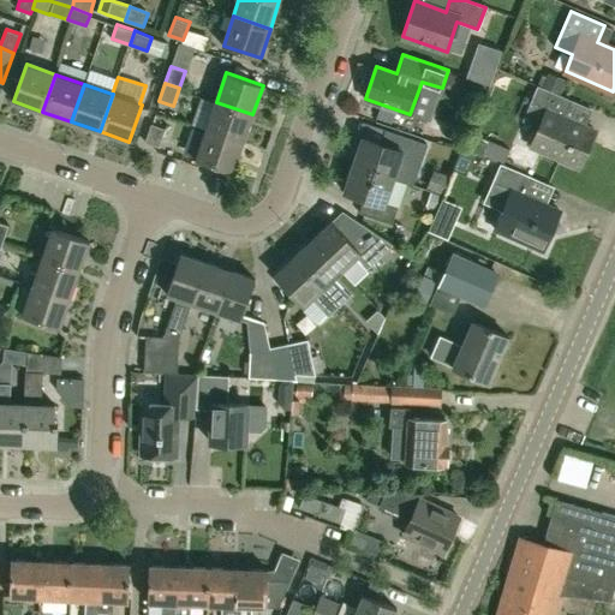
[(579,167),(596,130),(561,115),(568,99),(538,84),(523,119),(539,127),(531,147),(579,167)]
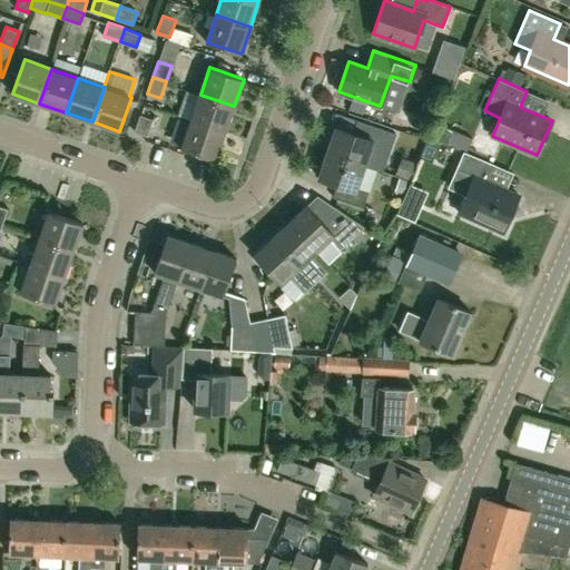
[(397,80),(390,104),(408,109),(414,86),(397,80)]
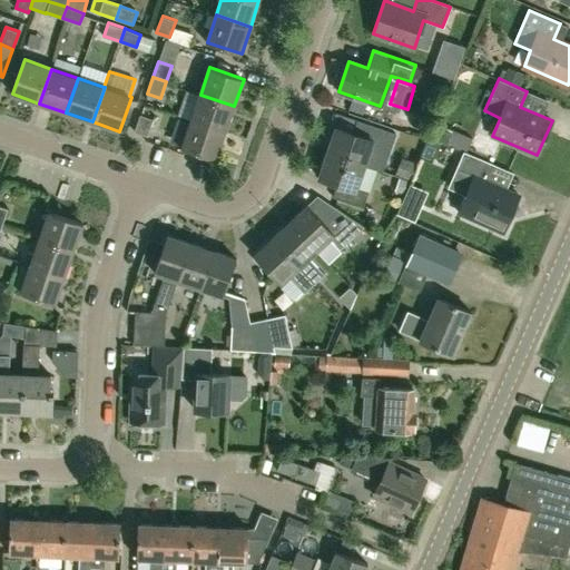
[(225,133),(234,106),(200,95),(192,120),(225,133)]
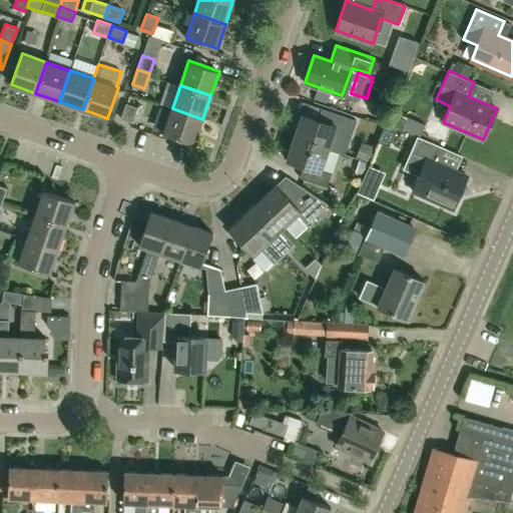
[(132,122),(138,106),(126,102),(121,118),(132,122)]
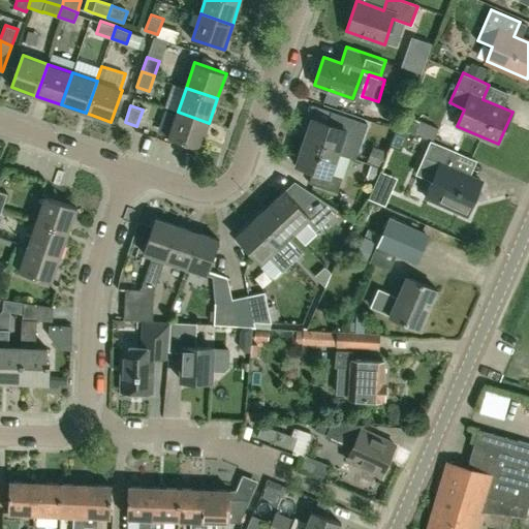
[(200,148),(209,123),(178,112),(168,137),(200,148)]
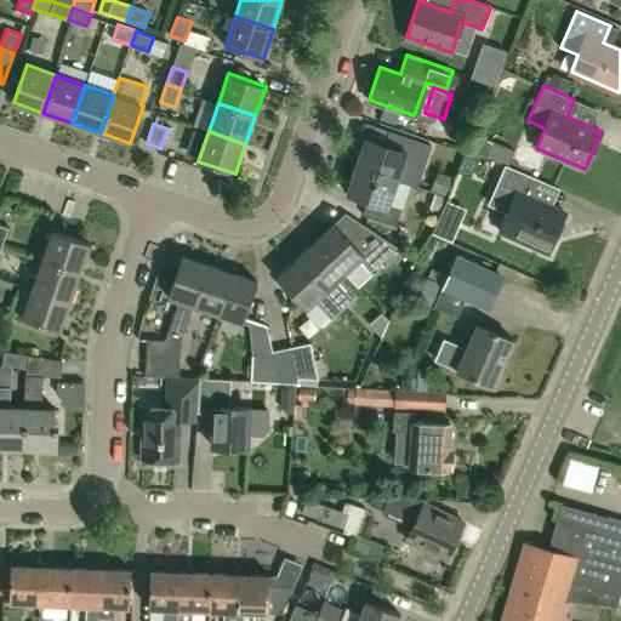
[(357,165),(398,180),(406,155),(419,159),(425,142),(392,131),(387,144),(366,137),(357,165)]
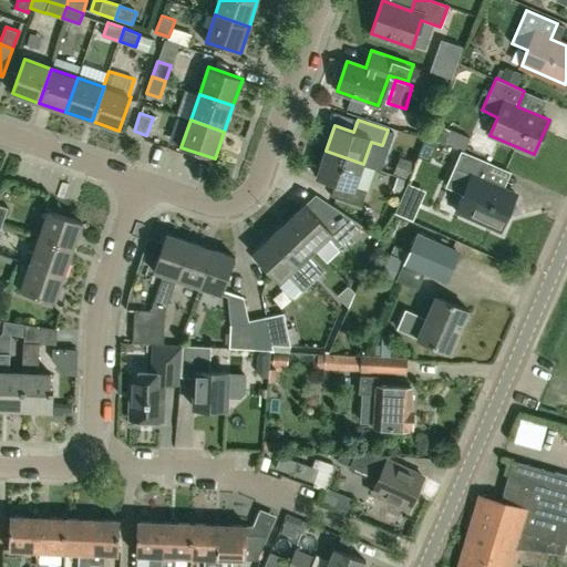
[(354,187),(363,164),(326,151),(317,176),(336,183),(331,196),(361,207),(367,191),(354,187)]
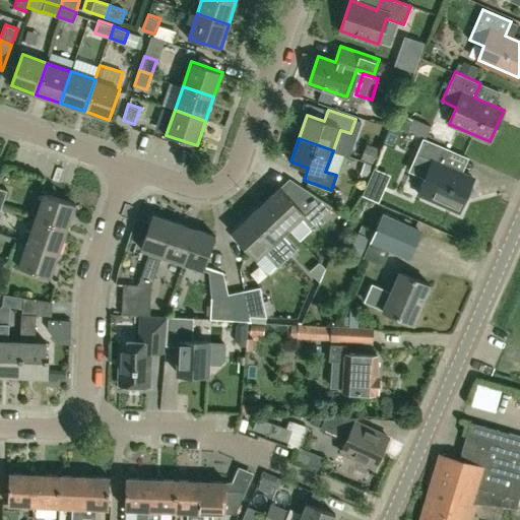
[(459,211),(473,178),(443,165),(450,150),(425,139),(410,171),(426,178),(418,194),(459,211)]
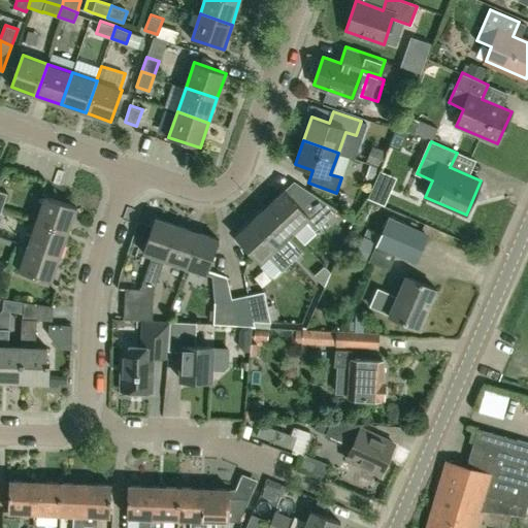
[(267,205),(293,232),(305,221),(316,231),(328,219),(336,210),(294,180),(284,190),(267,205)]
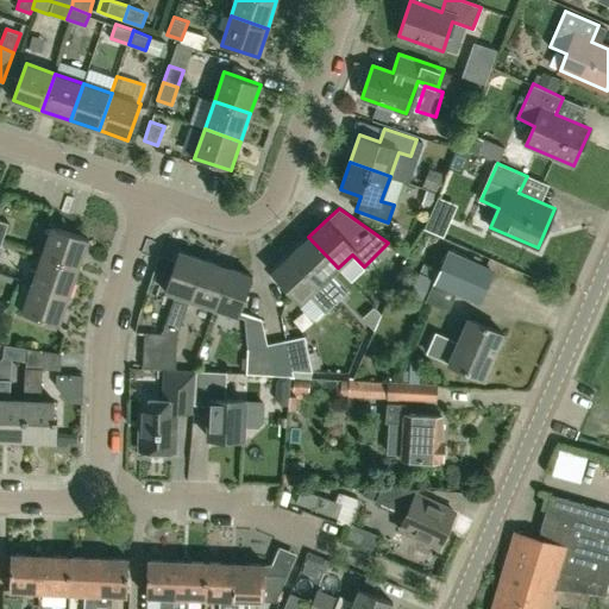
[(42,255),(79,268),(88,238),(51,226),(42,255)]
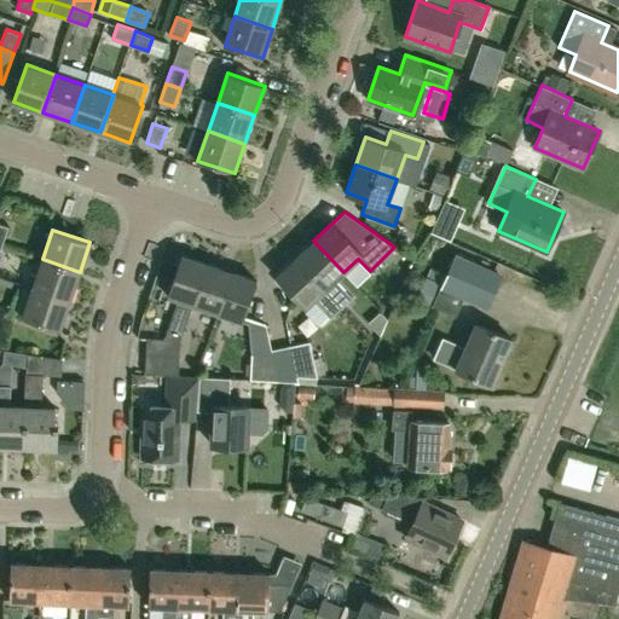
[(336,279),(343,272),(313,241),(294,259),(341,307),(353,296),(336,279)]
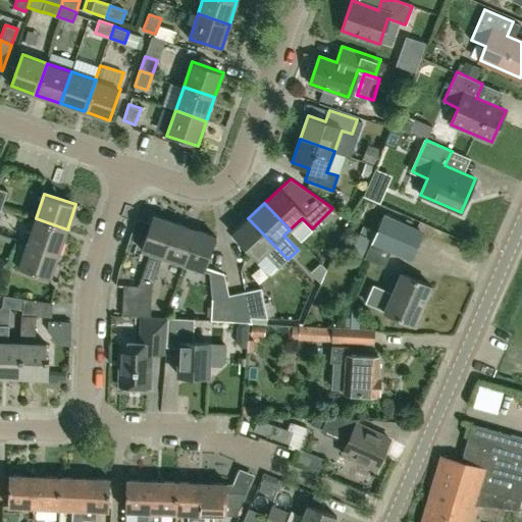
[(411,259),(423,230),(384,214),(372,241),(359,235),(351,253),(384,267),(392,251),(411,259)]
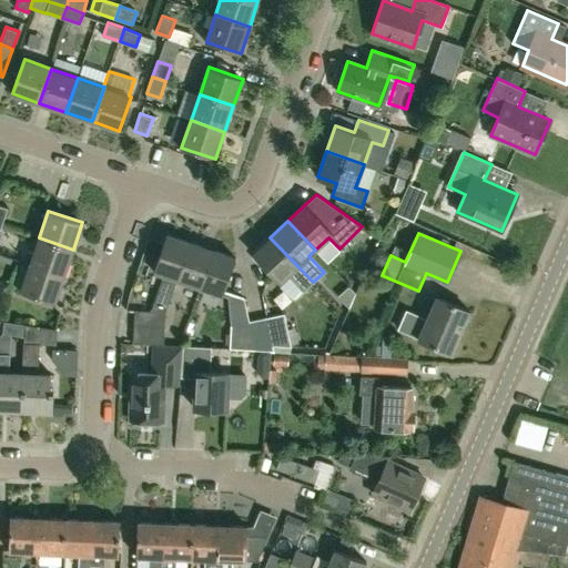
[(164,313),(175,280),(189,243),(166,235),(163,246),(150,242),(145,256),(158,260),(154,272),(163,275),(150,312),(133,311),(132,325),(163,326),(164,313)]
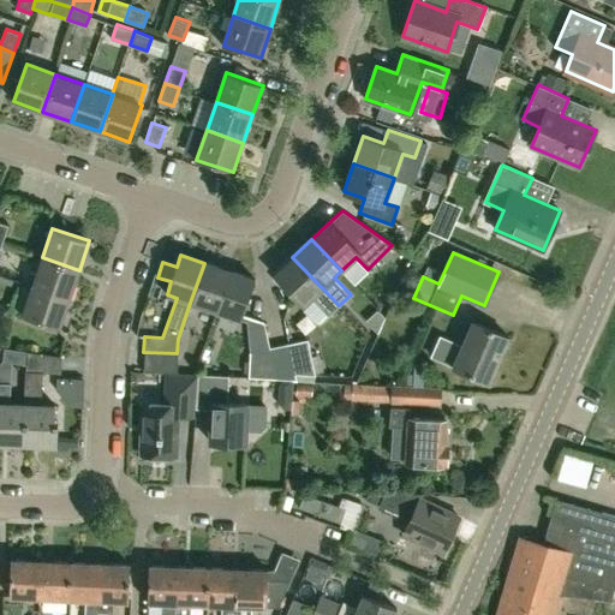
[(70,298),(79,270),(42,257),(33,286),(70,298)]
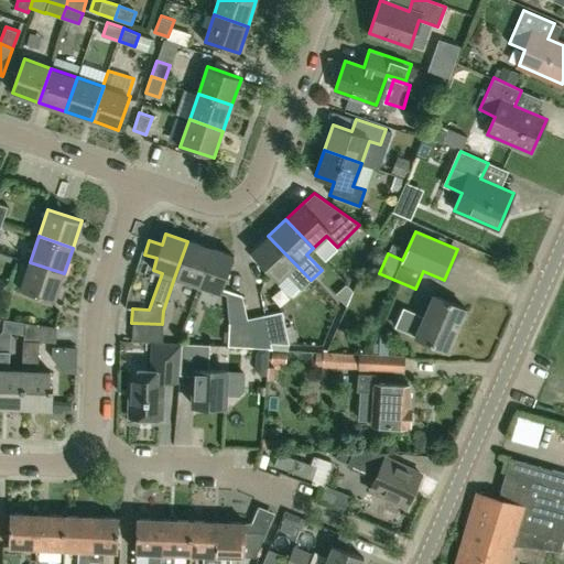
[(292,297),(311,280),(268,236),(250,252),(278,281),(279,284),(290,295),(292,297)]
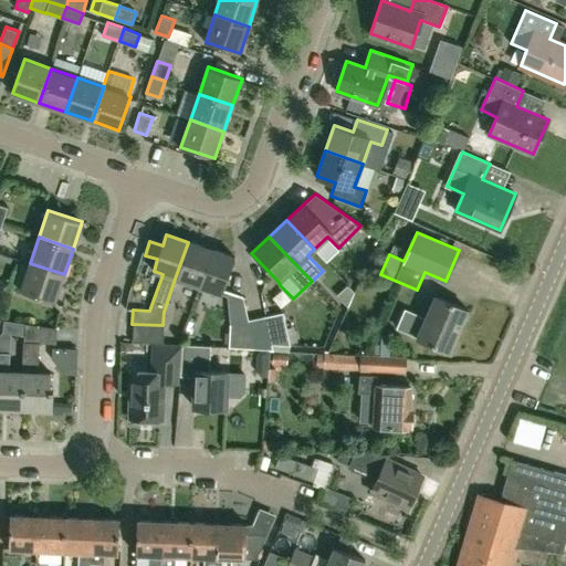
[(197,286),(210,250),(188,242),(175,279),(197,286)]
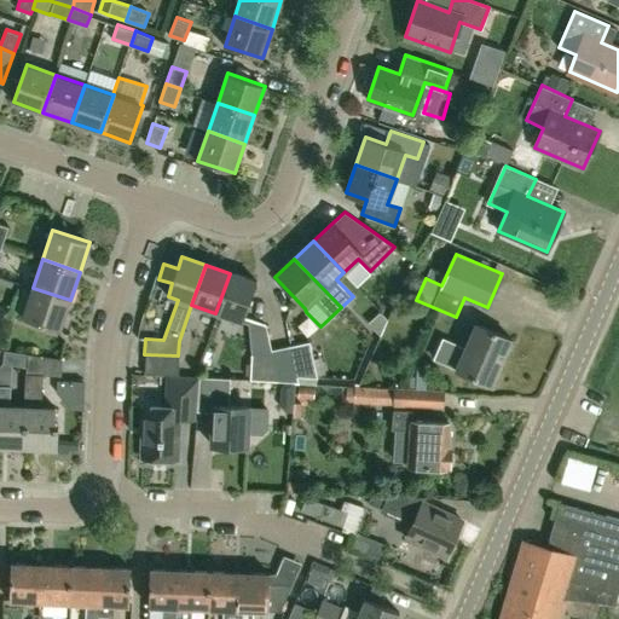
[(230,273),(215,313),(242,323),(255,282),(230,273)]
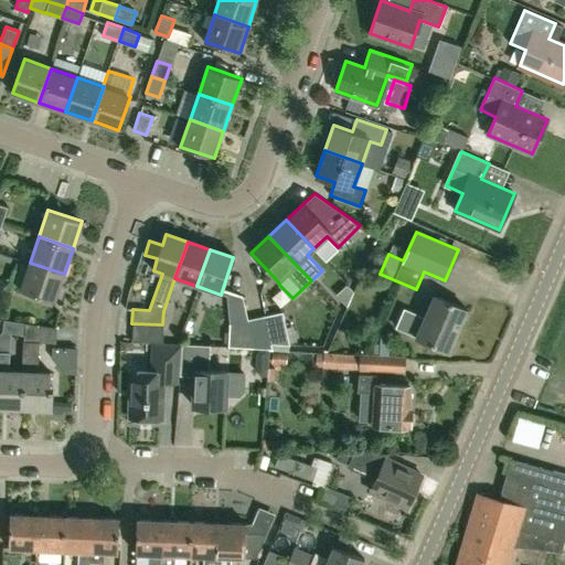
[(55,301),(64,274),(30,263),(21,289),(55,301)]
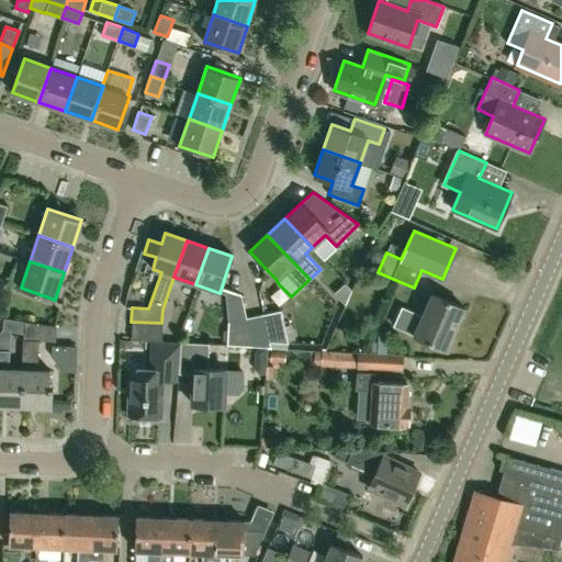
[(447,349),(464,307),(431,294),(420,319),(401,311),(394,325),(415,334),(414,335),(447,349)]
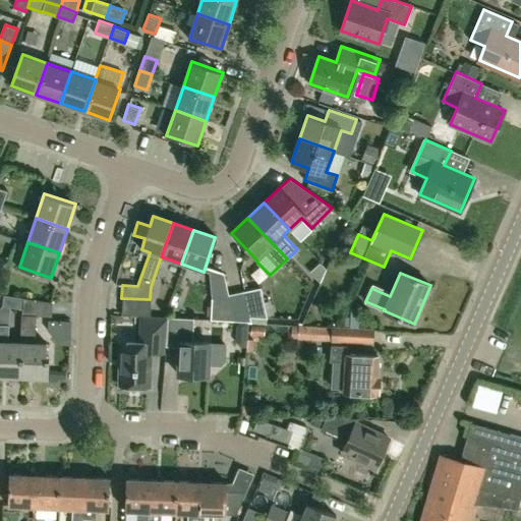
[(249,317),(250,317),(268,317),(261,287),(244,291),(249,317)]
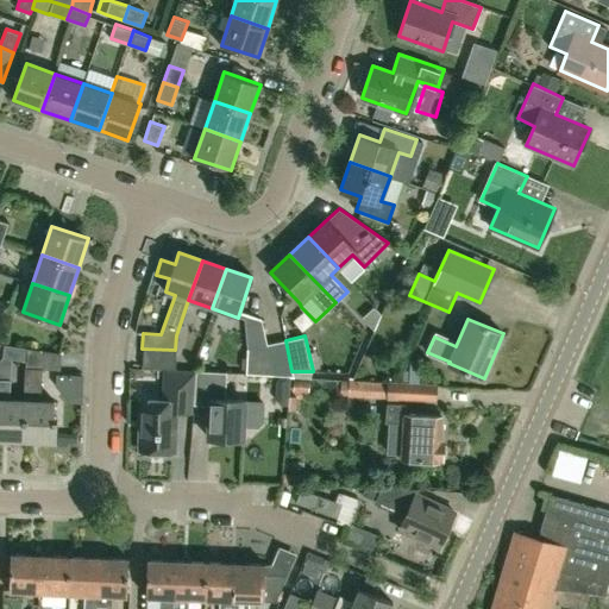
[(294,377),(293,371),(292,371),(286,340),(267,344),(272,376),(281,376),(294,377)]
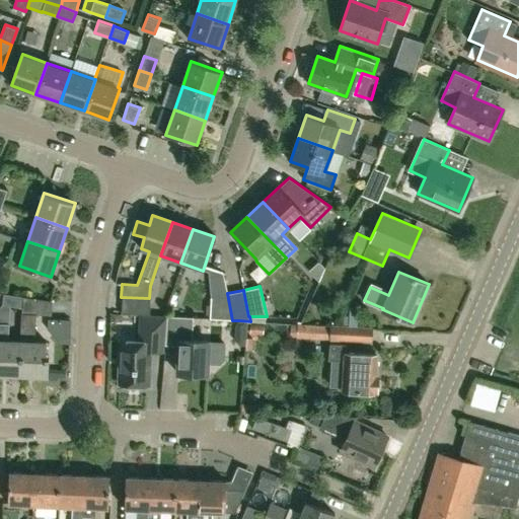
[(22,307),(22,296),(4,293),(2,304),(22,307)]
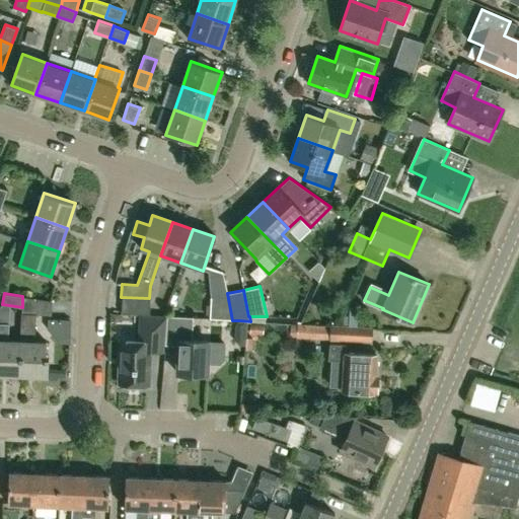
[(210,319),(232,320),(227,293),(211,297),(210,319)]
